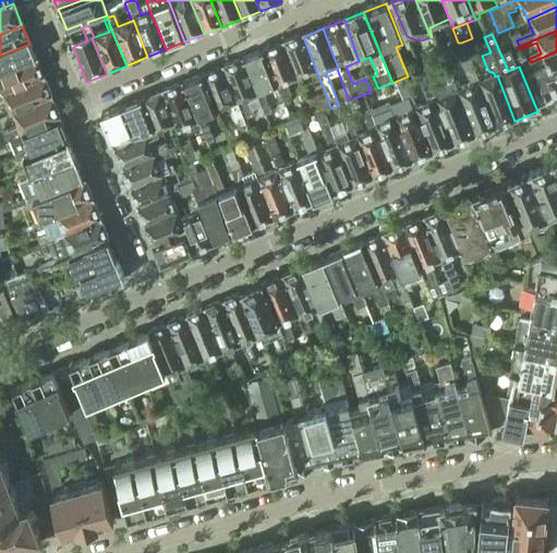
[(317,74),(303,37),(282,45),(298,82),(317,74)]
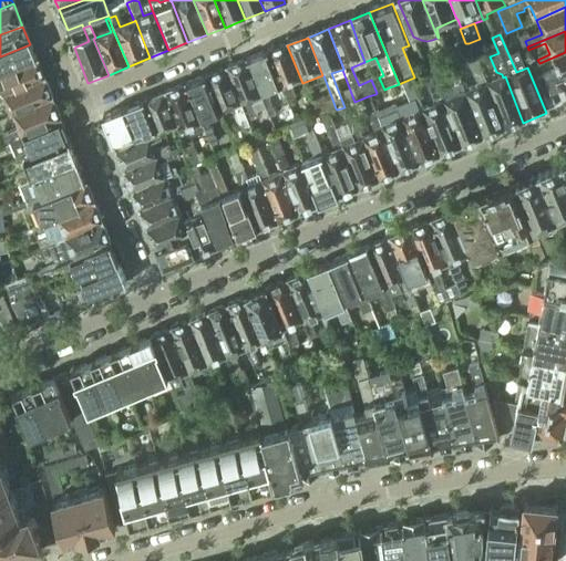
[(469,43),(465,43),(456,45),(461,56),(472,53),(469,43)]
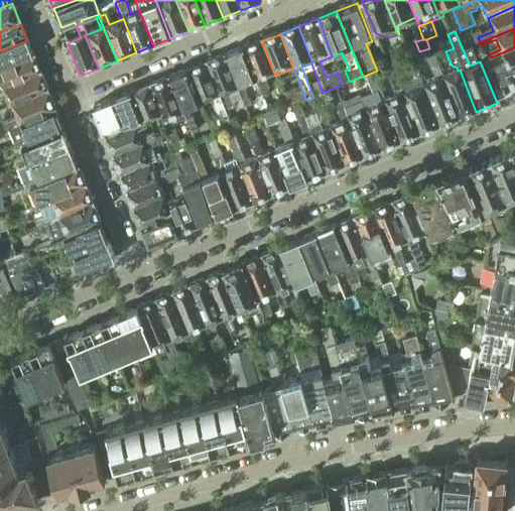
[(0,73),(34,59),(27,40),(0,51),(0,73)]
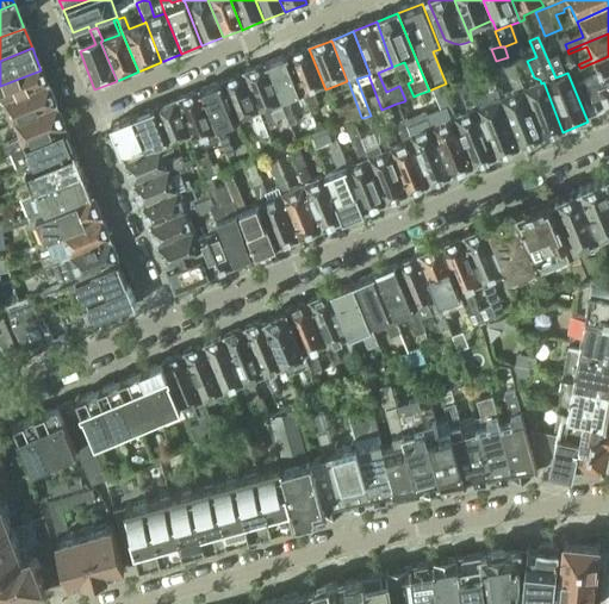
[(325,89),(309,49),(287,58),(304,98),(304,99),(309,111),(318,107),(312,94),(325,89)]
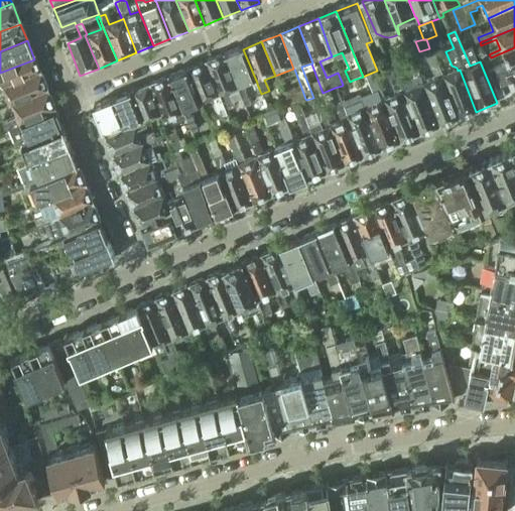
[(405,44),(393,48),(397,60),(409,56),(405,44)]
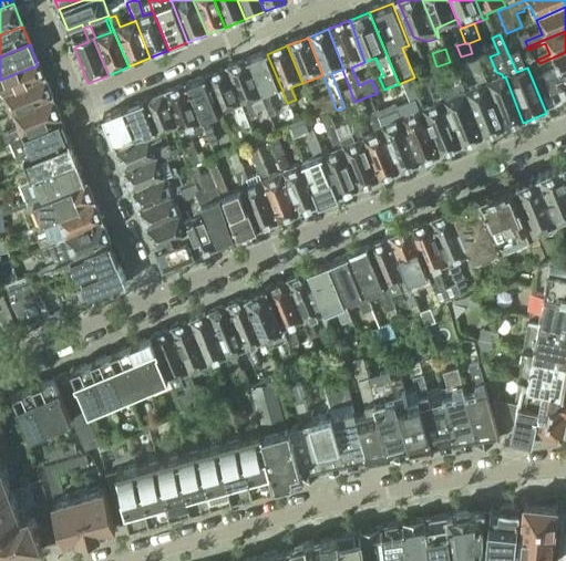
[(561,81),(565,79),(565,52),(539,63),(539,65),(552,61),(557,73),(536,82),(538,90),(561,81)]
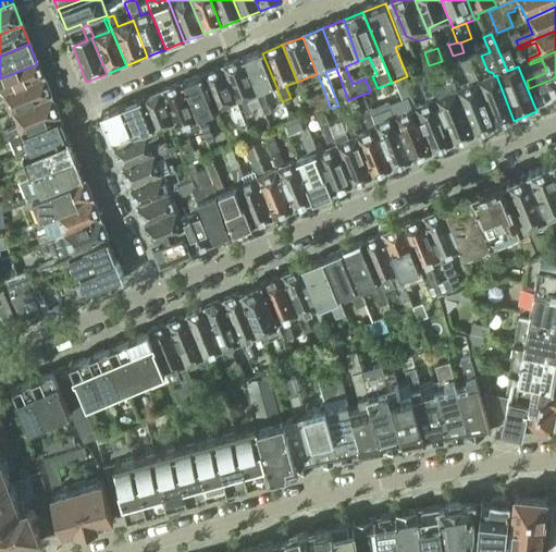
[(455,93),(472,137),(493,130),(477,84),(468,61),(465,52),(455,56),(459,65),(465,80),(472,82),(473,85),(455,93)]
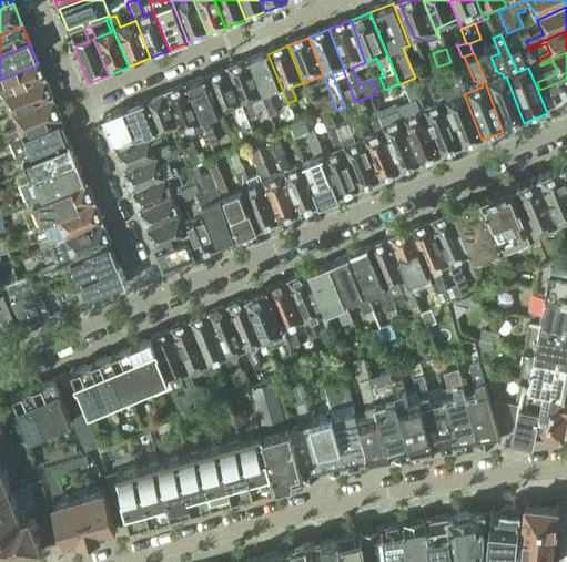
[(283,91),(267,54),(245,62),(262,100),(261,100),(269,120),(275,118),(267,98),(283,92),(283,91)]
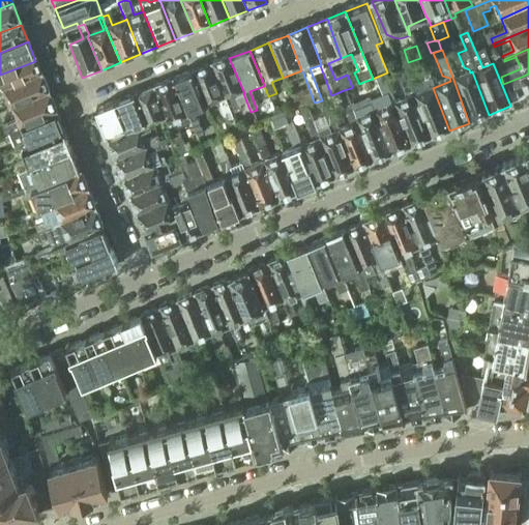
[(244,93),(229,58),(210,66),(233,120),(232,116),(241,112),(235,97),(243,93),(244,93)]
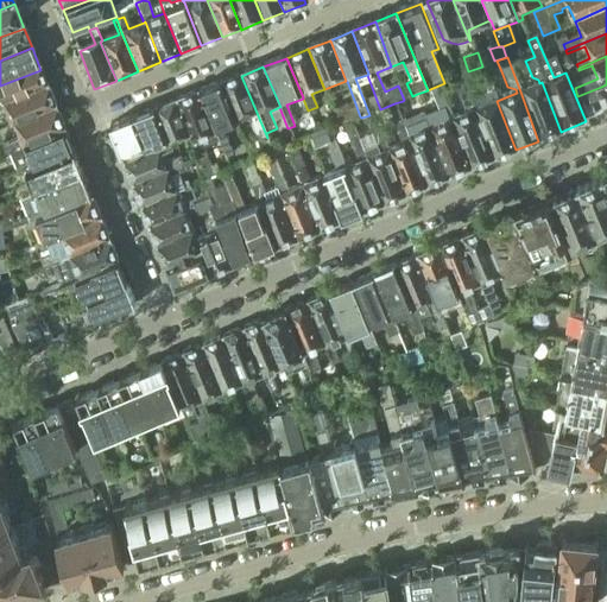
[(2,109),(6,108),(49,90),(40,70),(0,86),(0,102),(2,109)]
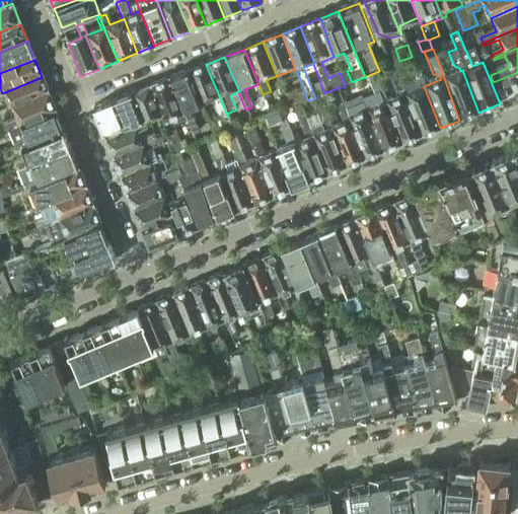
[(385,101),(401,144),(420,137),(404,94),(393,64),(384,67),(396,97),(385,101)]
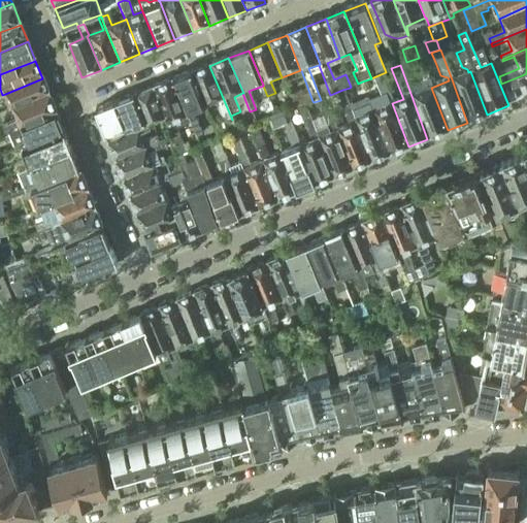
[(232,120),(209,66),(191,73),(206,110),(207,109),(205,107),(216,103),(223,123),(232,120)]
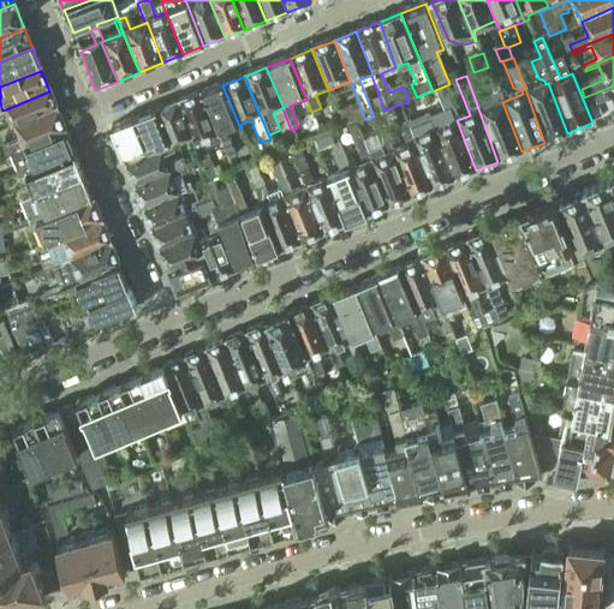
[(522,151),(502,102),(493,77),(483,82),(489,99),(498,100),(499,103),(480,112),(498,162),(522,151)]
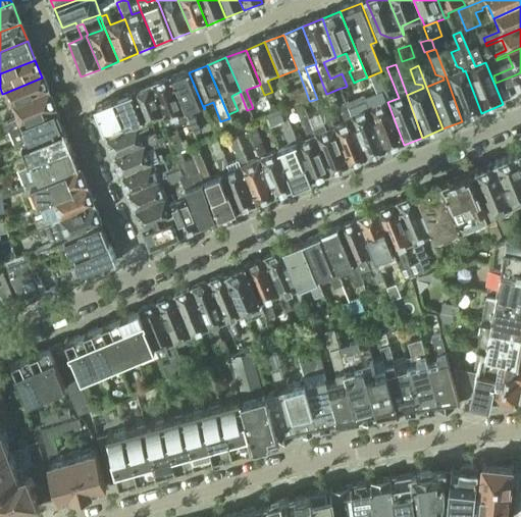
[(465,70),(463,71),(447,79),(462,121),(481,113),(465,70)]
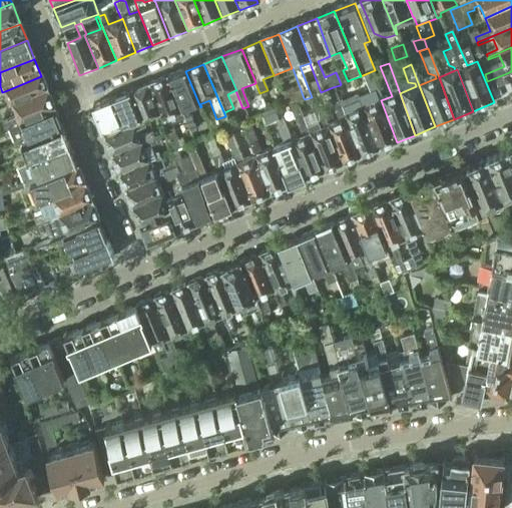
[(200,107),(185,71),(166,79),(185,121),(190,134),(196,132),(188,111),(200,107)]
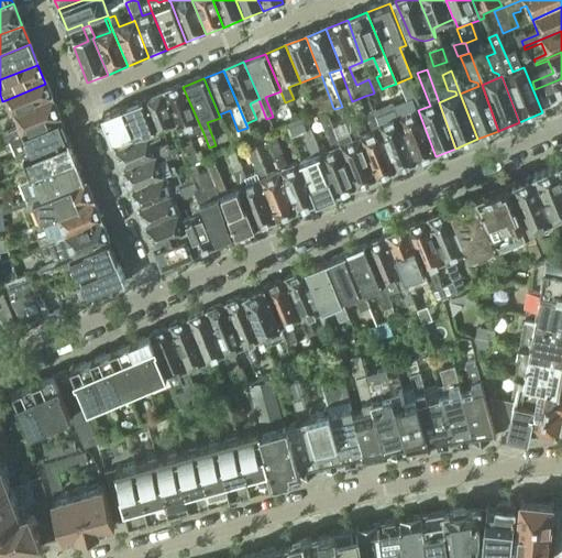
[(557,94),(561,105),(561,104),(561,78),(557,80),(535,89),(543,111),(551,109),(547,97),(557,94)]
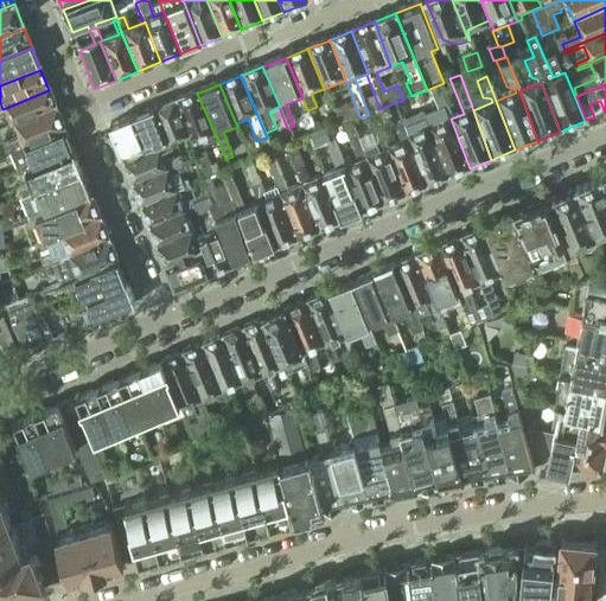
[(429,128),(448,178),(470,168),(451,119),(438,85),(429,89),(438,112),(444,109),(448,121),(429,128)]
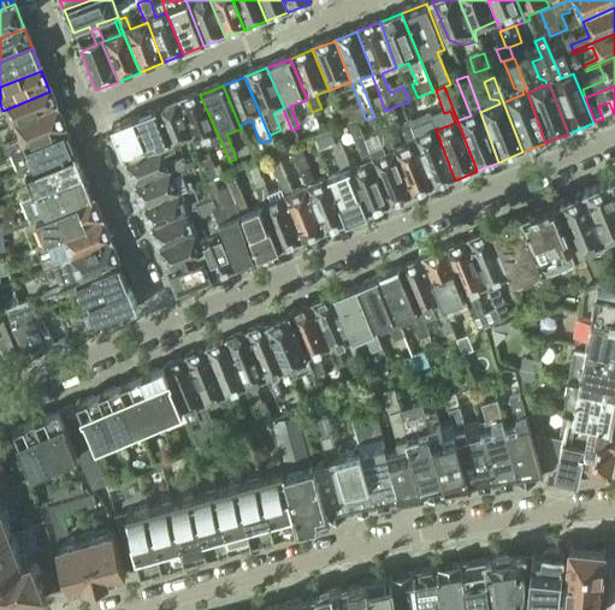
[(15,130),(58,113),(49,92),(6,110),(3,111),(11,130),(13,129),(15,130)]
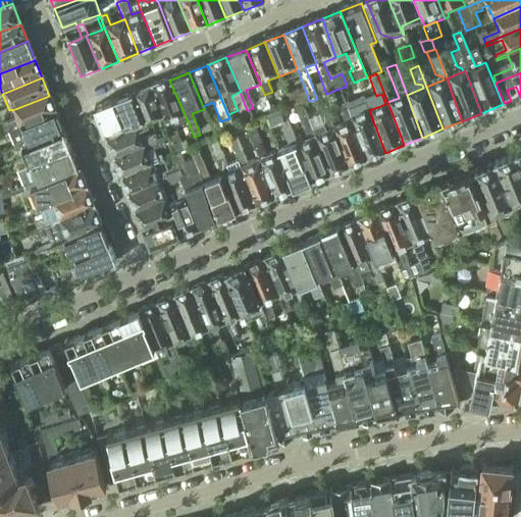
[(189,123),(169,81),(150,88),(164,119),(177,154),(185,152),(175,127),(189,123)]
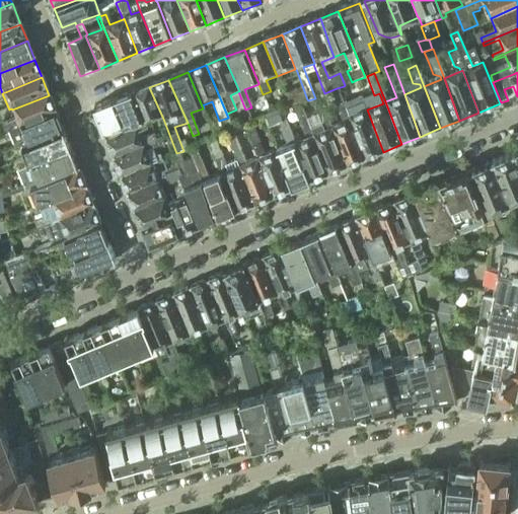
[(323,91),(320,84),(314,87),(317,93),(323,91)]
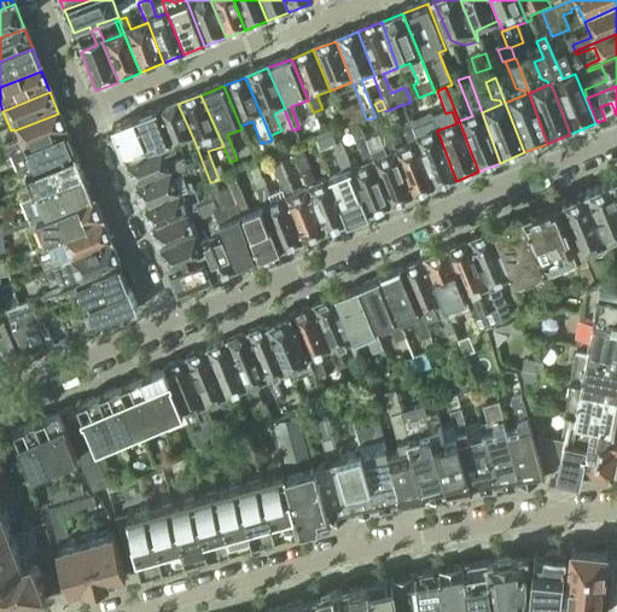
[(195,141),(178,104),(157,112),(172,147),(179,145),(180,147),(195,141)]
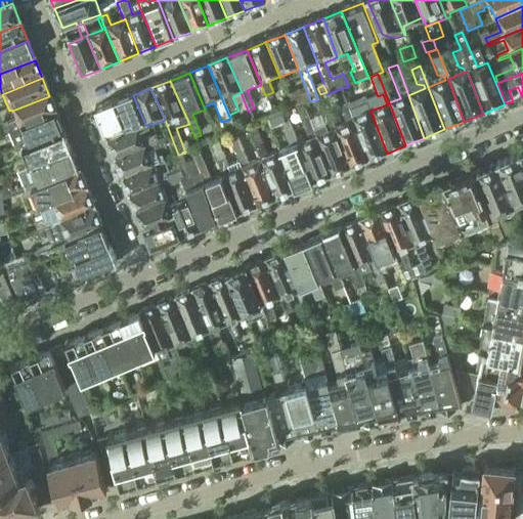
[(292,107),(310,100),(306,89),(288,96),(292,107)]
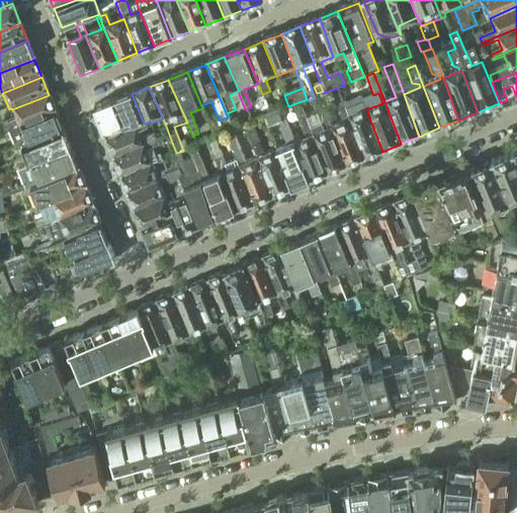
[(331,129),(346,167),(364,159),(343,105),(336,88),(329,91),(341,124),(331,129)]
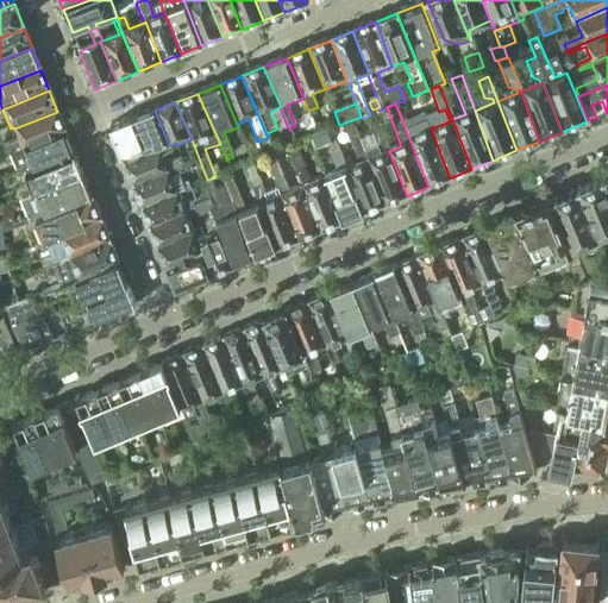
[(160,149),(163,155),(179,149),(177,145),(176,143),(169,145),(155,111),(133,120),(148,154),(160,149)]
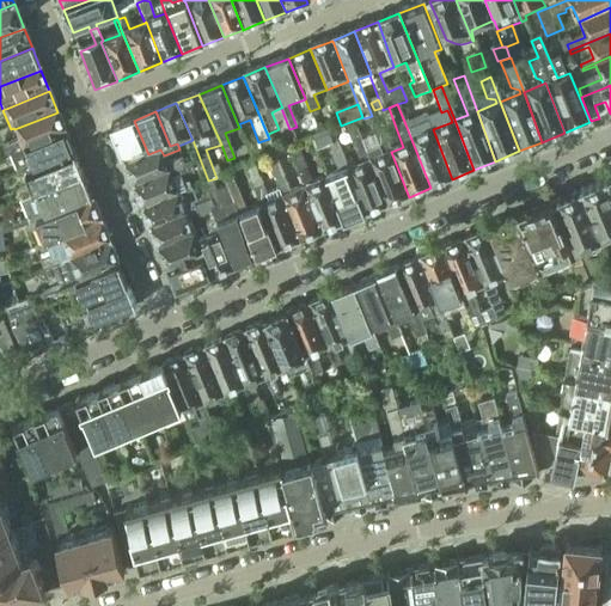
[(4,157),(23,150),(66,133),(57,112),(14,129),(19,144),(1,150),(4,157)]
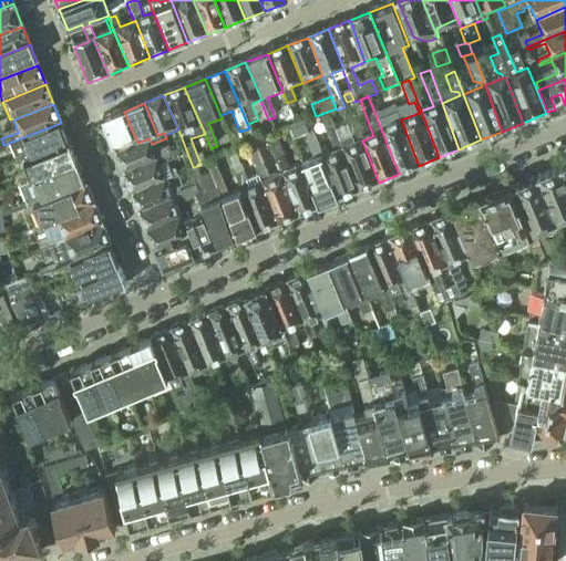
[(376,115),(399,174),(419,166),(401,120),(395,106),(376,115)]
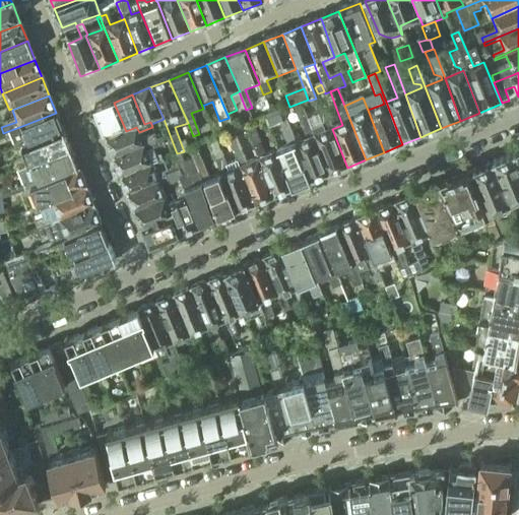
[(126,131),(114,103),(94,111),(106,139),(126,131)]
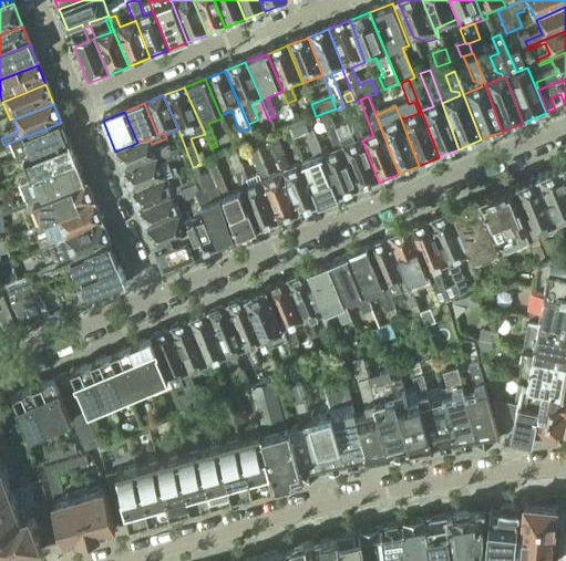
[(327,113),(320,116),(322,123),(329,121),(327,113)]
